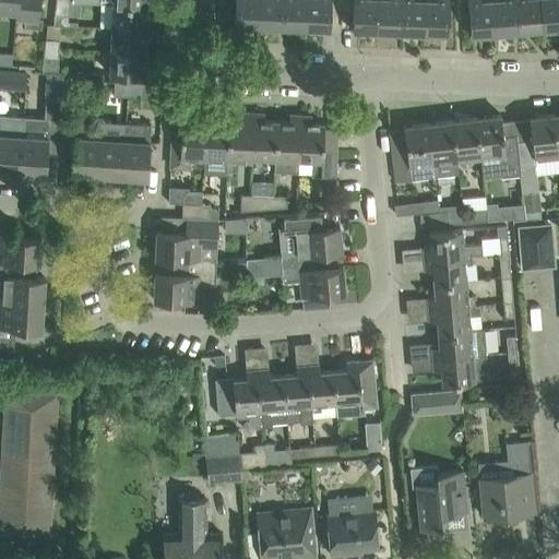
[(0,0),(0,9),(15,11),(16,0),(0,0)]
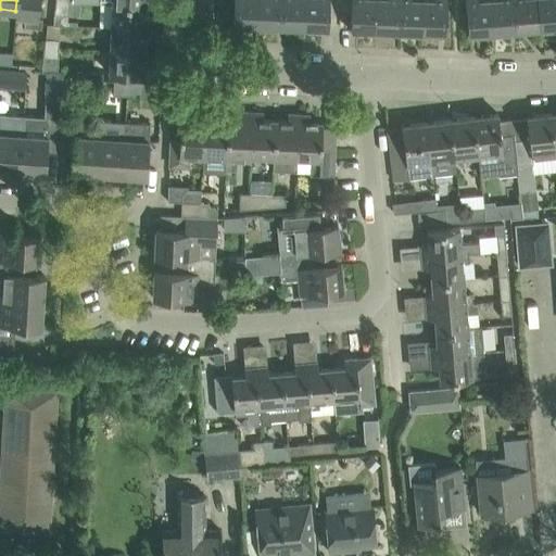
[(38,19),(39,8),(39,0),(16,0),(15,11),(16,11),(15,17),(25,19),(24,26),(41,28),(42,19),(38,19)]
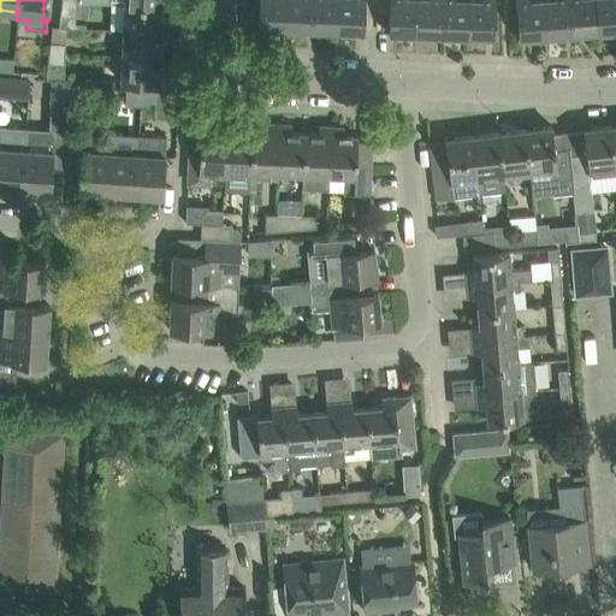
[(76,17),(77,0),(60,0),(61,1),(60,16),(76,17)]
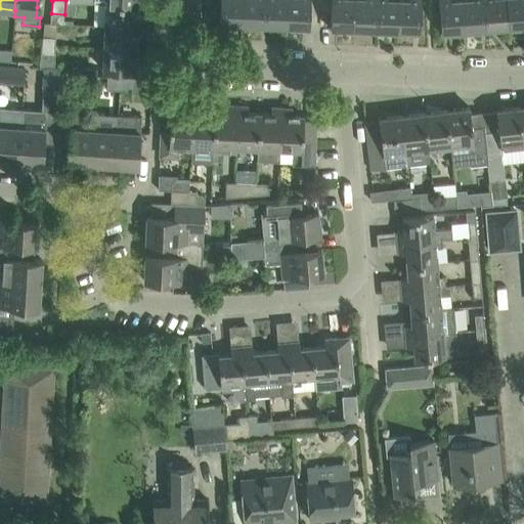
[(227,24),(243,24),(243,0),(220,0),(219,26),(220,26),(220,25),(227,25),(227,24)]
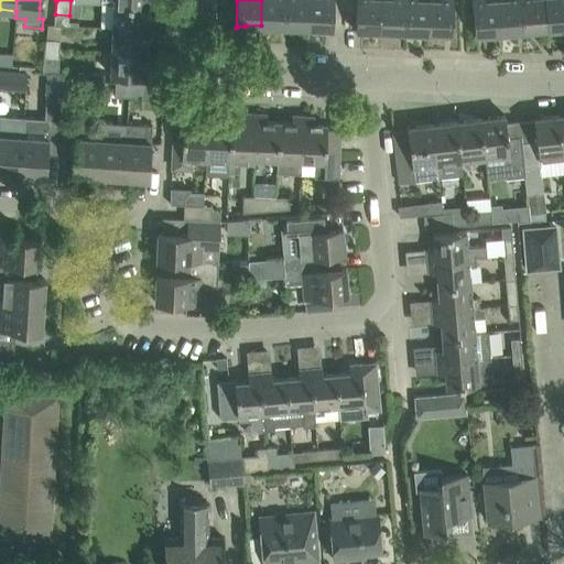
[(284,30),(285,0),(261,0),(261,25),(277,26),(277,28),(284,29),(284,30)]
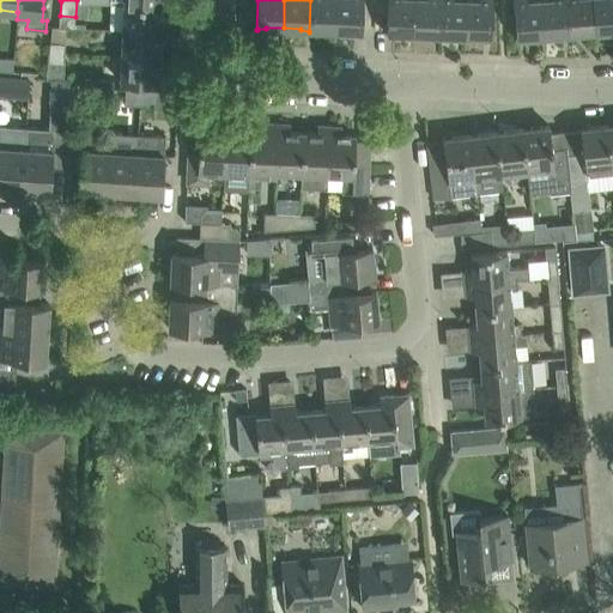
[(310,0),(309,32),(310,31),(317,31),(317,29),(335,30),(335,0),(310,0)]
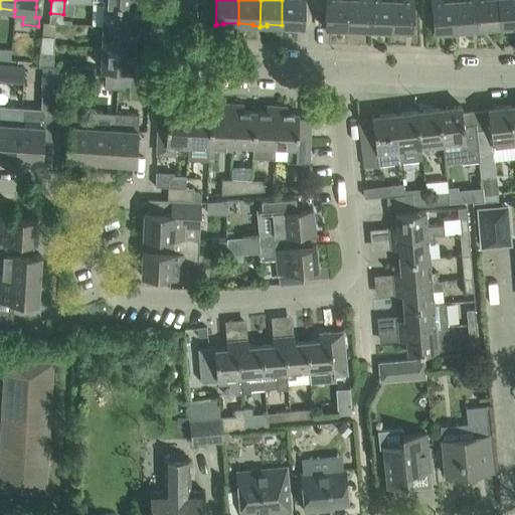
[(305,9),(305,0),(282,0),(282,25),(296,26),(296,27),(303,28),(303,29),(304,29),(305,10),(305,9)]
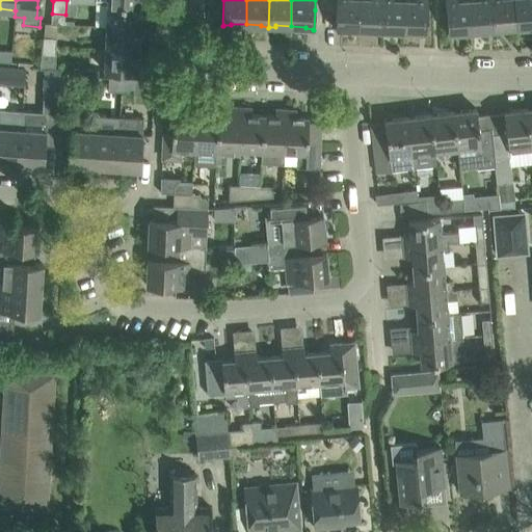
[(360,0),(336,0),(336,10),(336,31),(337,31),(337,30),(343,30),(343,28),(358,29),(360,0)]
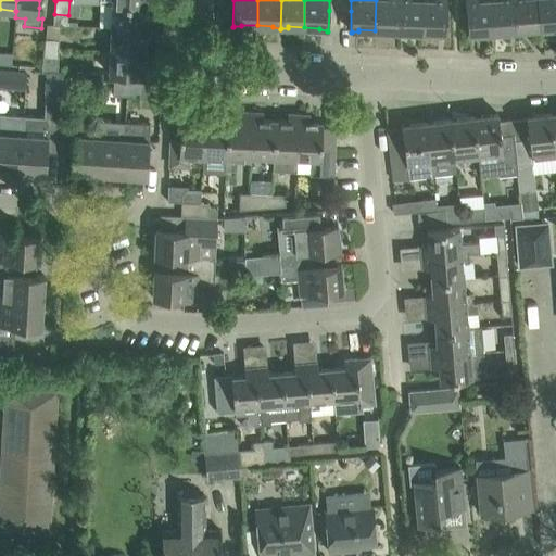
[(397,35),(399,0),(376,0),(375,30),(391,30),(390,33),(397,33),(397,35)]
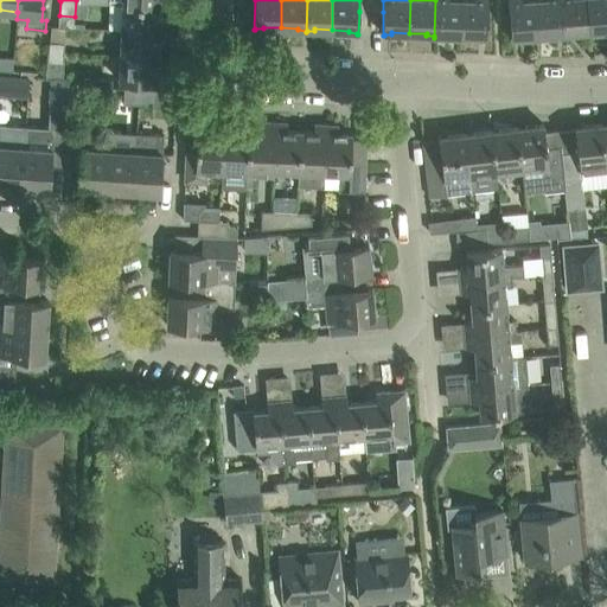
[(443,34),(460,34),(461,0),(435,0),(434,38),(435,38),(435,36),(443,36),(443,34)]
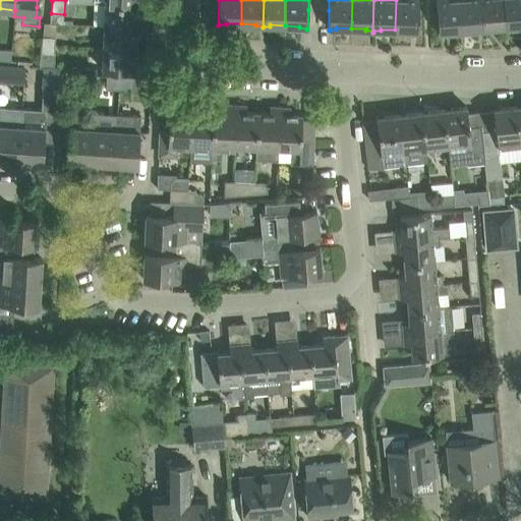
[(418,14),(418,0),(396,0),(395,30),(410,31),(410,32),(416,33),(416,35),(417,35),(418,14)]
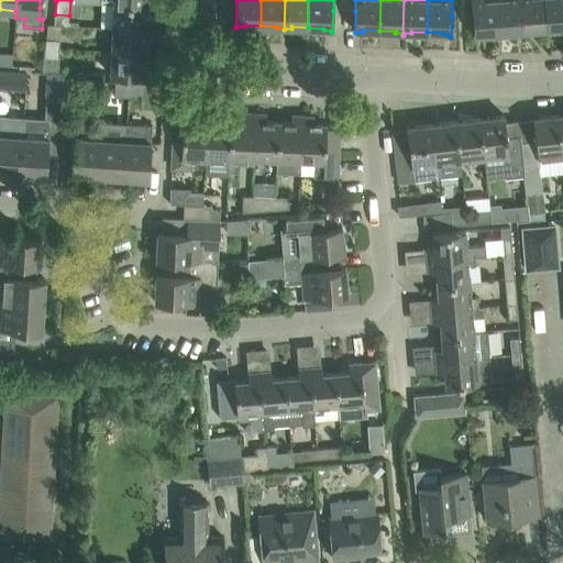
[(483,34),(498,33),(495,0),(489,0),(483,0),(471,0),(473,17),(474,39),(476,37),(475,36),(483,35),(483,34)]
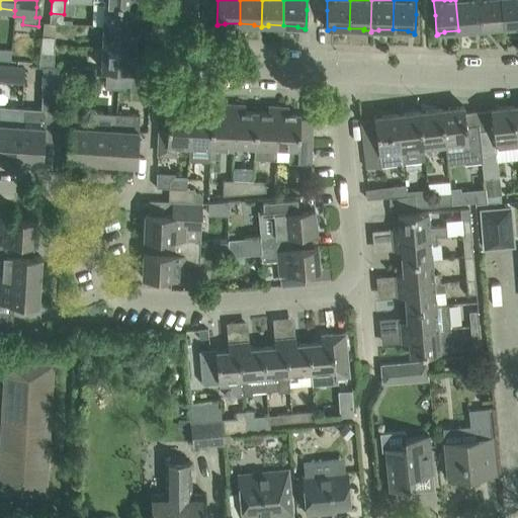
[(481,31),(478,0),(455,0),(458,30),(473,29),(473,30),(480,30),(481,31)]
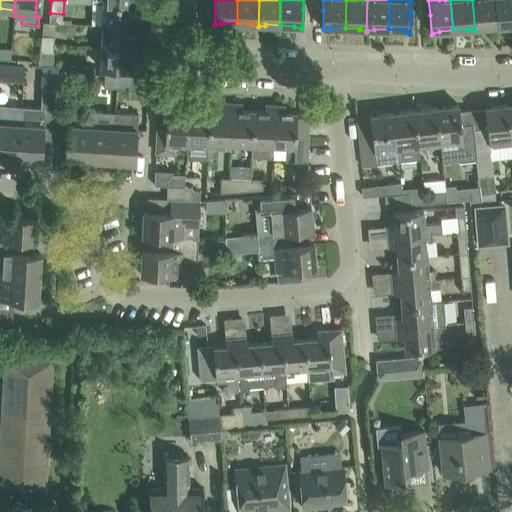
[(482,27),(496,26),(494,0),(472,0),(475,31),(476,31),(475,30),(482,29),(482,27)]
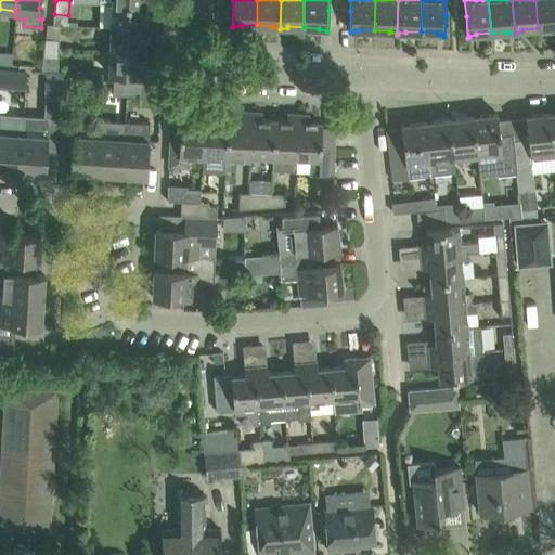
[(554,0),(536,0),(538,28),(554,27),(554,28),(554,0)]
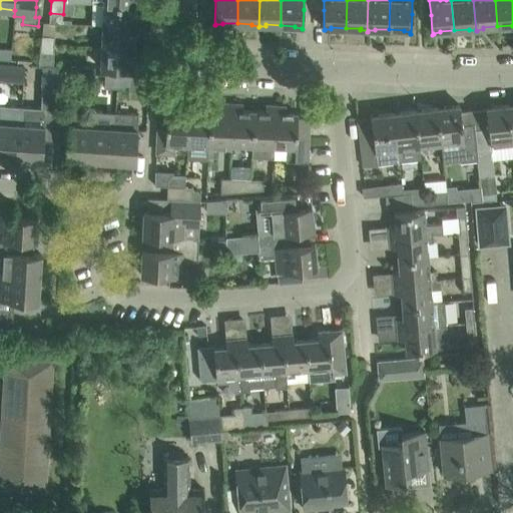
[(73,13),(73,2),(64,2),(63,14),(73,14),(73,13)]
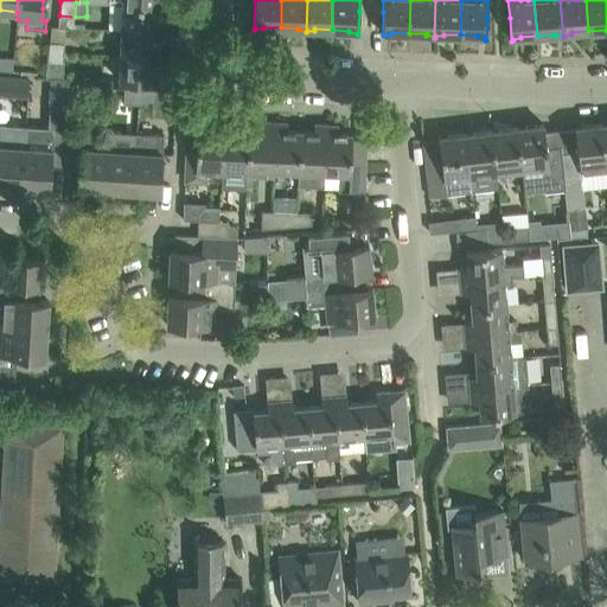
[(161,20),(161,5),(109,4),(108,29),(121,30),(168,31),(168,19),(167,19),(167,20),(161,20)]
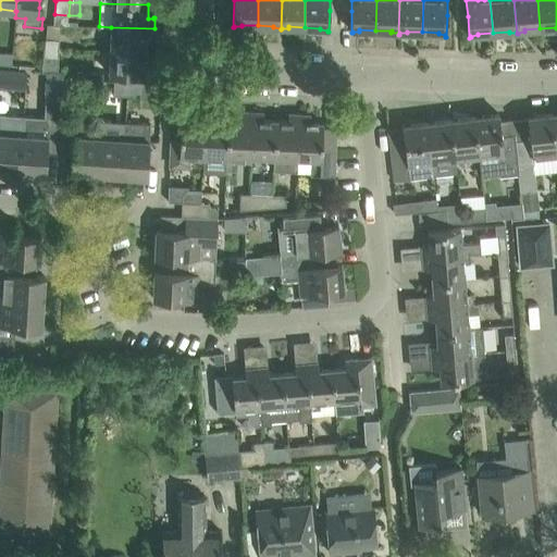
[(110,50),(146,51),(147,38),(153,38),(153,39),(155,39),(155,28),(111,27),(110,50)]
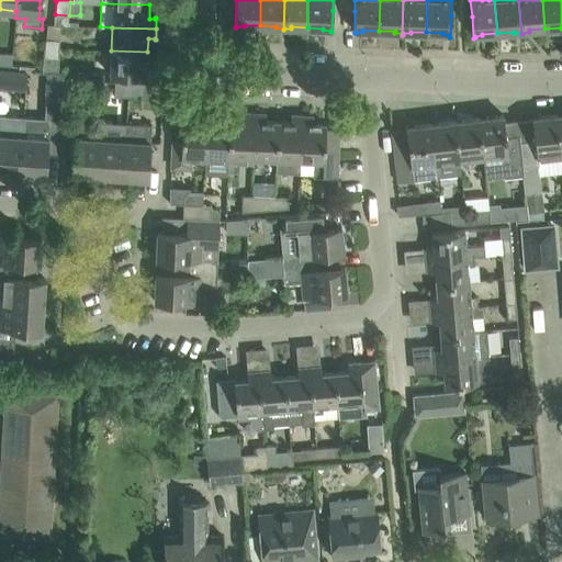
[(44,48),(59,49),(59,40),(45,38),(44,48)]
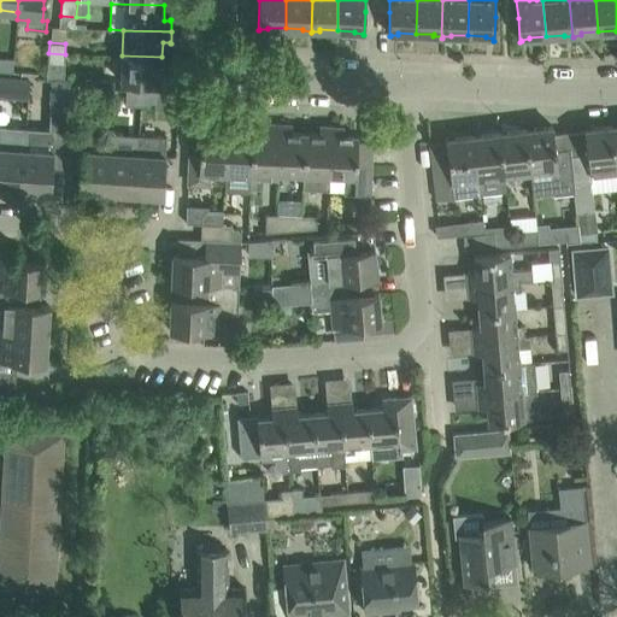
[(64,78),(65,54),(48,53),(48,63),(47,78),(64,78)]
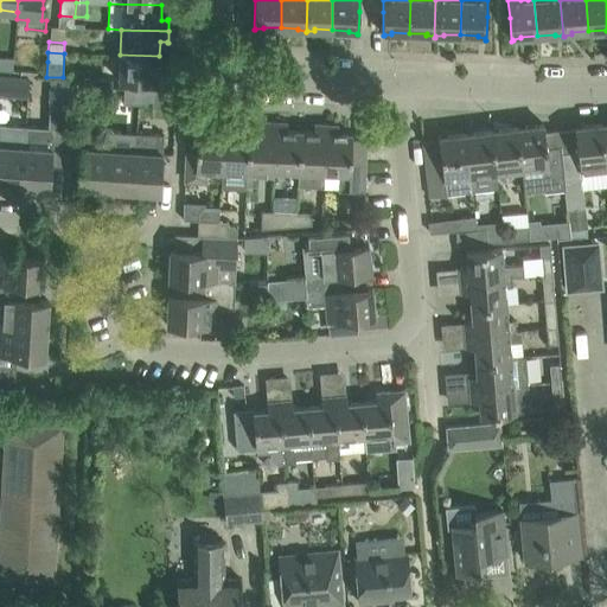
[(120,81),(142,82),(166,83),(167,70),(166,70),(166,71),(159,71),(159,56),(120,55),(120,81)]
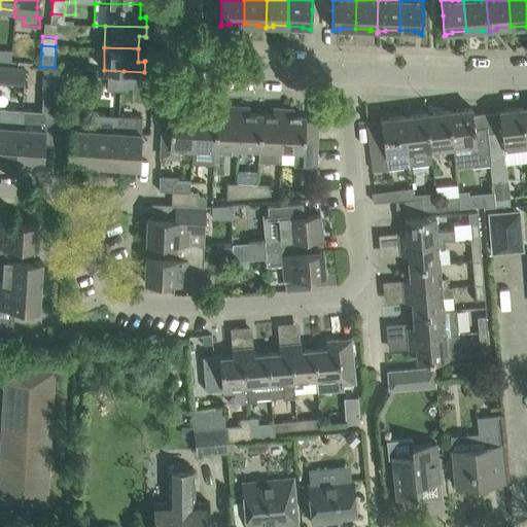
[(0,60),(11,61),(11,51),(0,49),(0,60)]
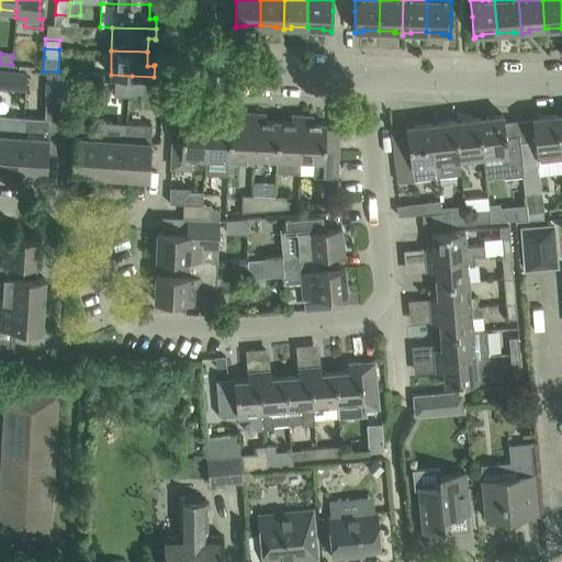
[(114,96),(128,97),(128,82),(115,81),(114,96)]
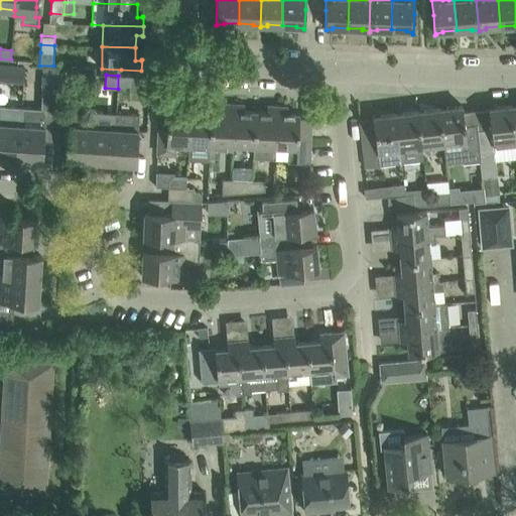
[(138,77),(131,76),(118,76),(118,89),(130,89),(138,89),(138,77)]
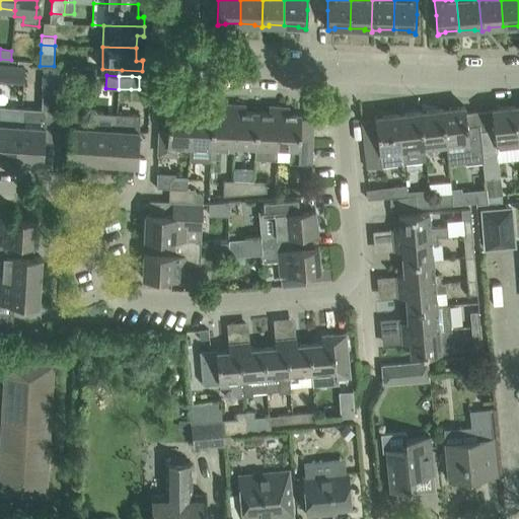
[(56,112),(58,92),(42,91),(41,109),(40,120),(40,128),(21,127),(19,161),(43,162),(44,144),(55,145),(58,112),(56,112)]
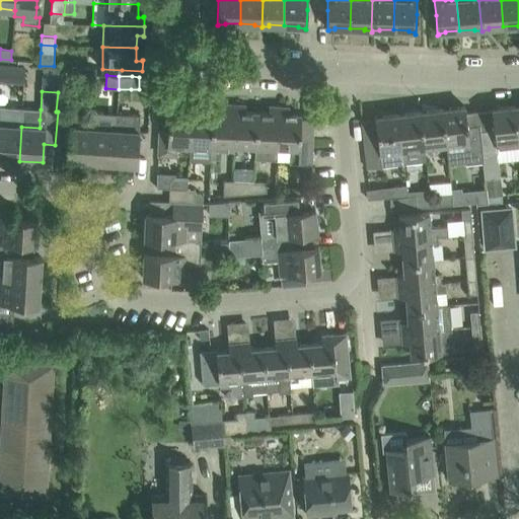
[(234,148),(234,145),(233,145),(235,104),(225,104),(225,110),(225,115),(213,115),(212,147),(211,158),(221,158),(221,148),(234,148)]
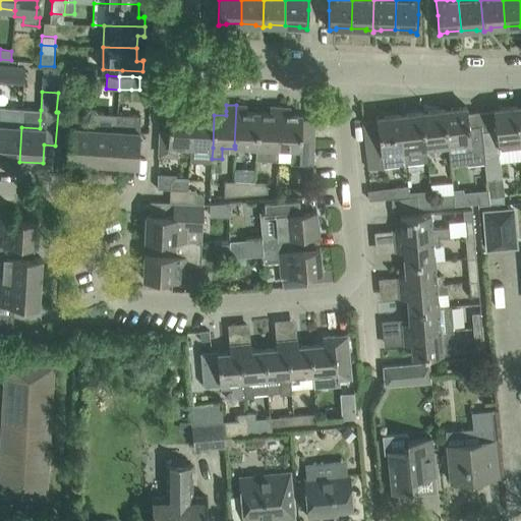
[(234,146),(235,146),(256,146),(257,113),(245,112),(245,106),(246,107),(246,105),(236,105),(234,146)]
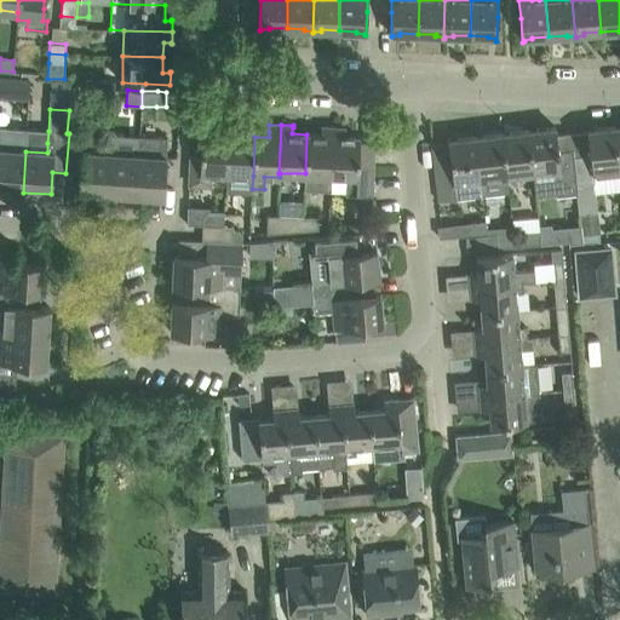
[(0,190),(23,193),(26,151),(27,130),(0,126),(0,190)]
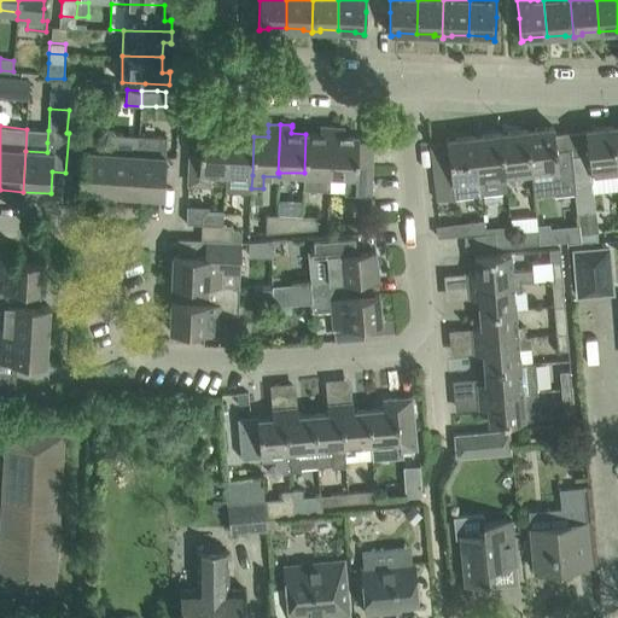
[(211,174),(223,174),(226,174),(228,127),(216,126),(215,134),(200,133),(200,157),(190,156),(190,172),(188,184),(199,184),(211,174)]
